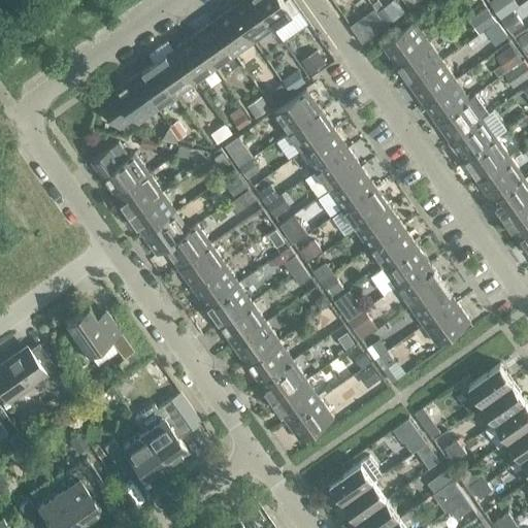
[(273,28),(254,0),(242,0),(231,8),(255,41),(273,28)]
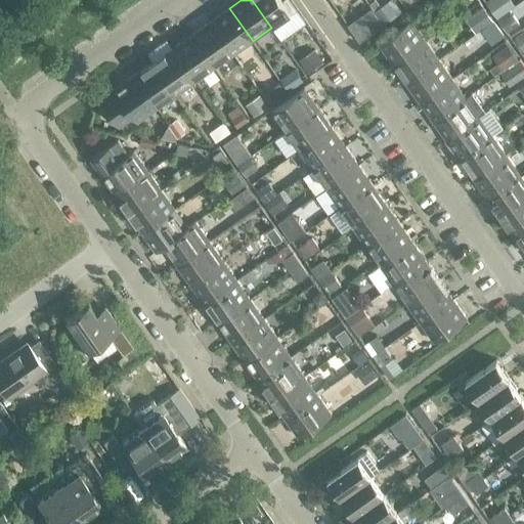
[(252,0),(271,28),(292,13),(296,9),(289,0),(252,0)]
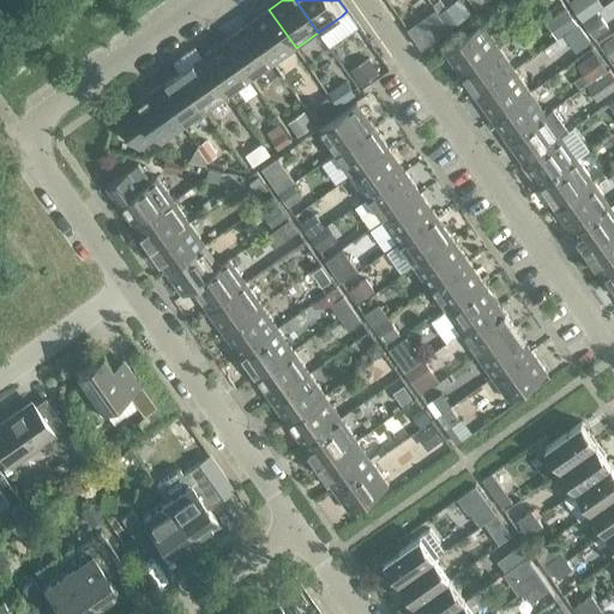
[(440,0),(434,5),(440,13),(446,8),(440,0)]
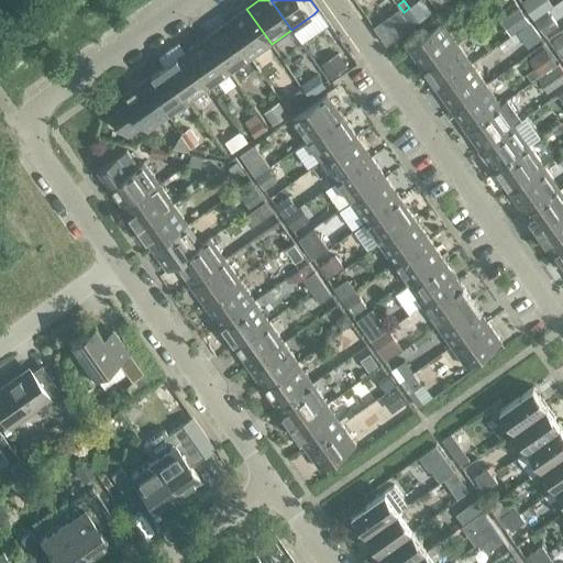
[(549,0),(528,0),(523,3),(534,19),(553,6),(549,0)]
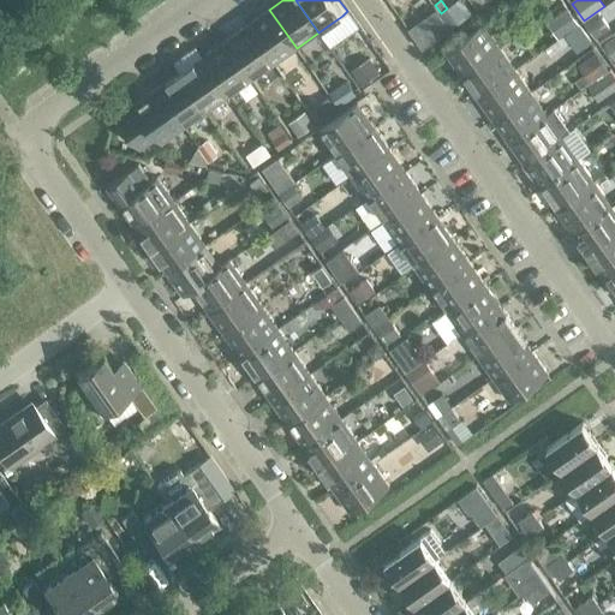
[(457,5),(441,16),(451,30),(466,19),(457,5)]
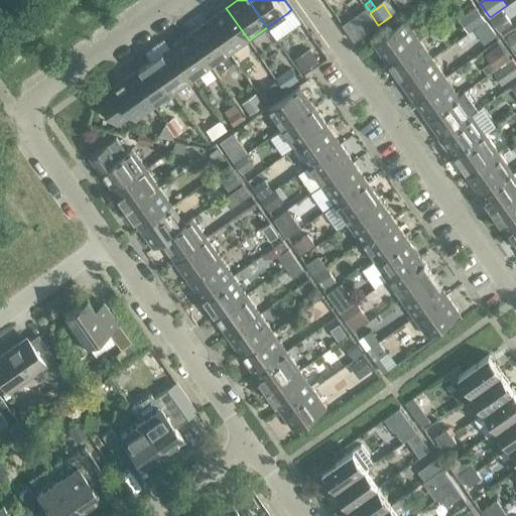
[(476,6),(459,18),(469,32),(486,20),(476,6)]
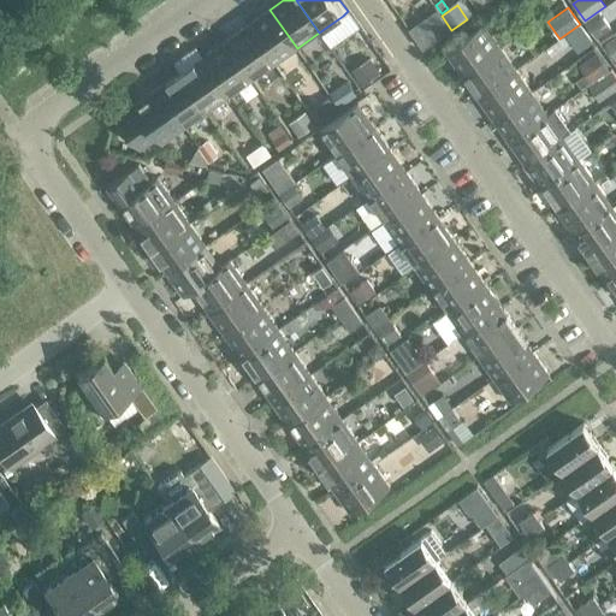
[(297,48),(270,10),(248,25),(274,64),(297,48)]
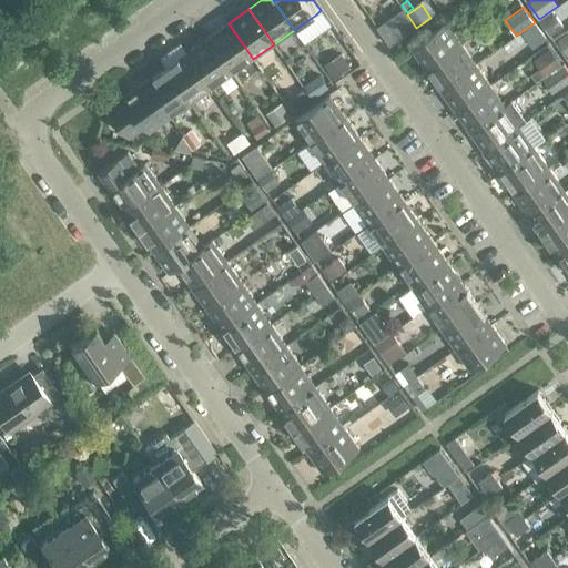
[(553,11),(539,21),(549,36),(563,26),(553,11)]
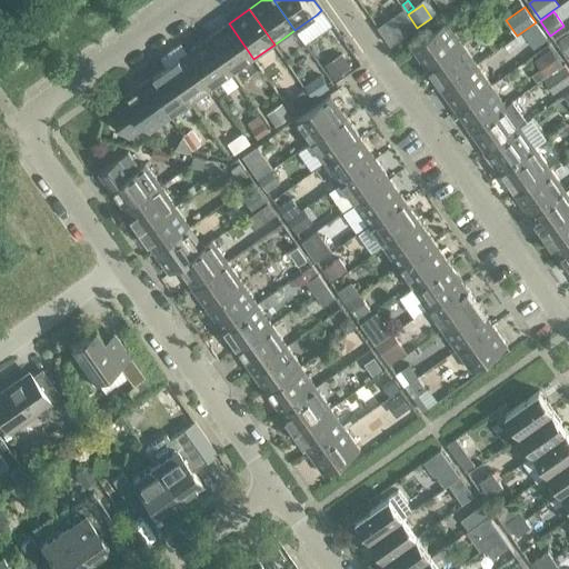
[(408,15),(392,26),(401,38),(417,28),(408,15)]
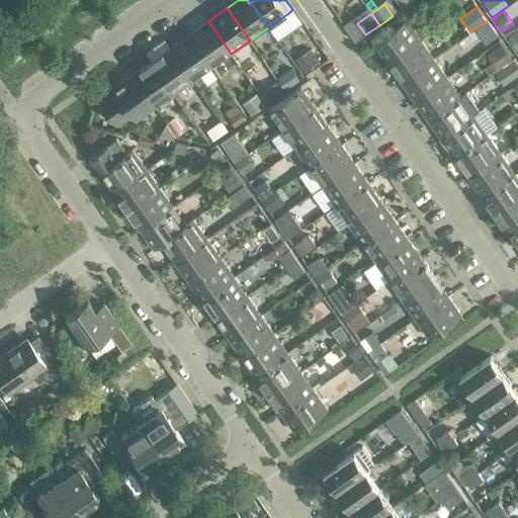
[(374,42),(389,62),(420,39),(407,20),(374,42)]
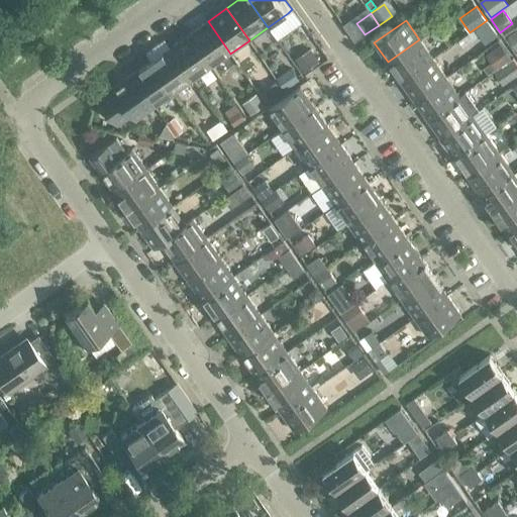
[(230,54),(208,21),(189,34),(211,67),(230,54)]
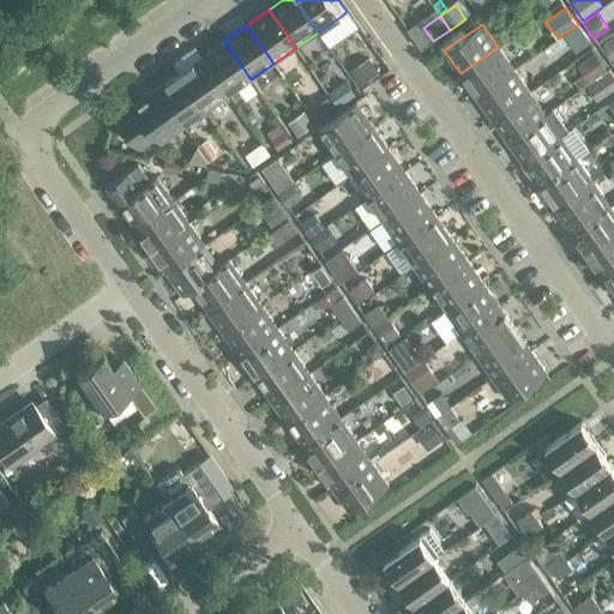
[(579,25),(564,36),(575,53),(590,41),(579,25)]
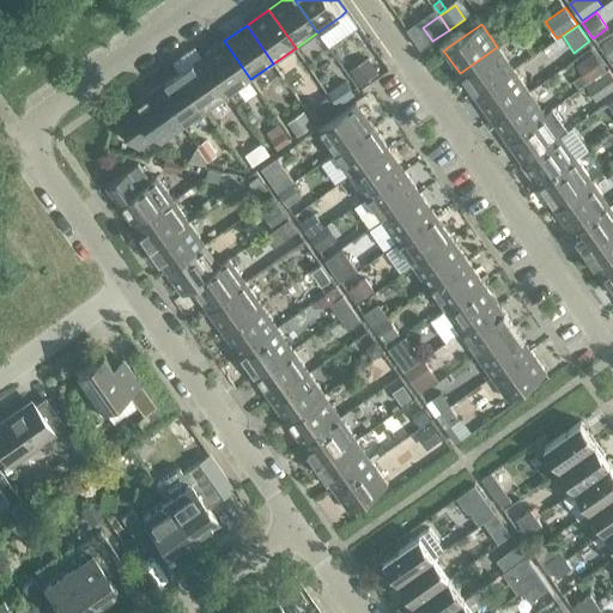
[(612,38),(601,47),(612,62),(612,38)]
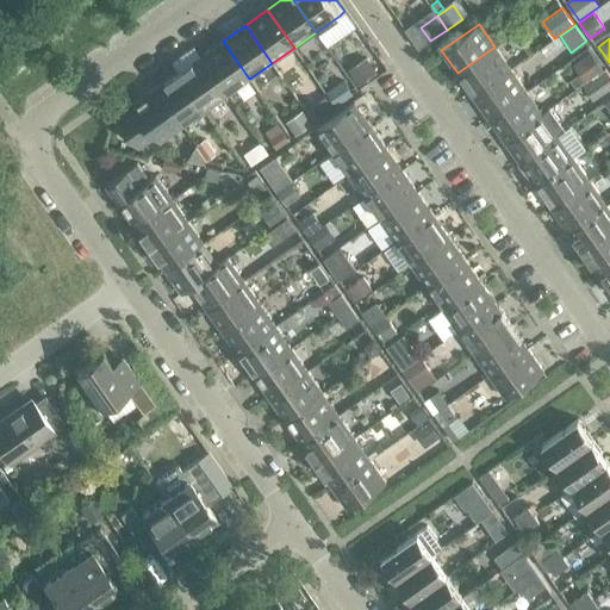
[(554,39),(541,49),(547,56),(559,47),(554,39)]
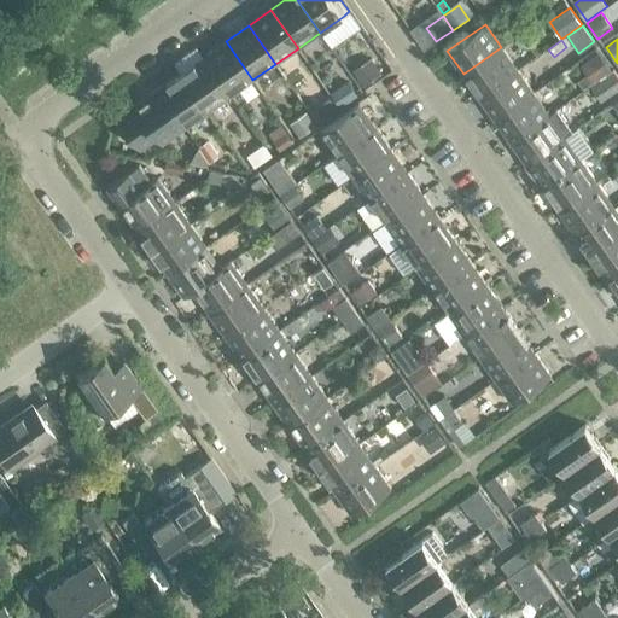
[(252,80),(226,41),(203,57),(231,95),(252,80)]
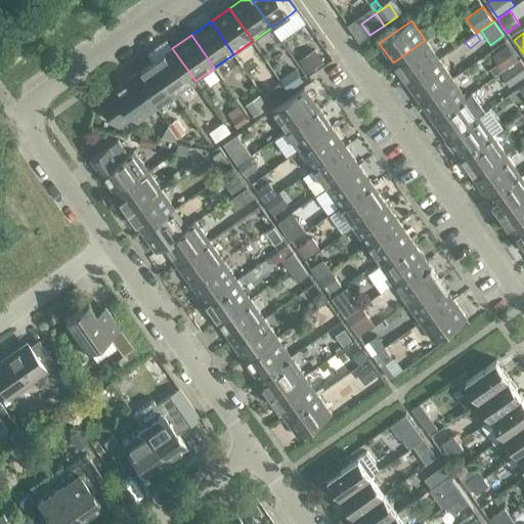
[(438,59),(425,40),(393,62),(406,82),(438,59)]
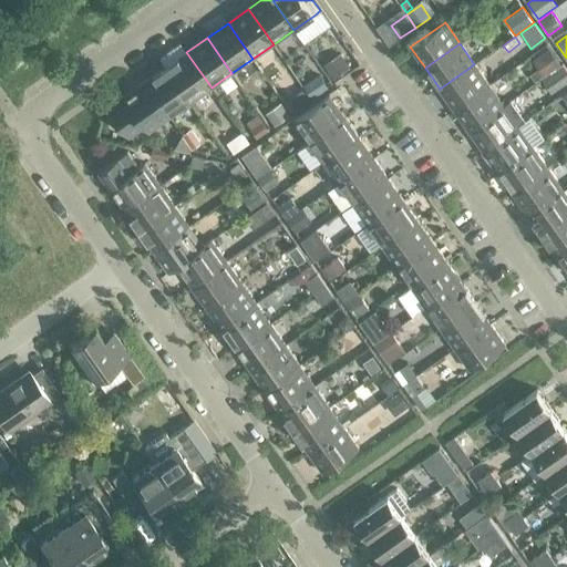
[(550,48),(536,58),(547,74),(562,64),(550,48)]
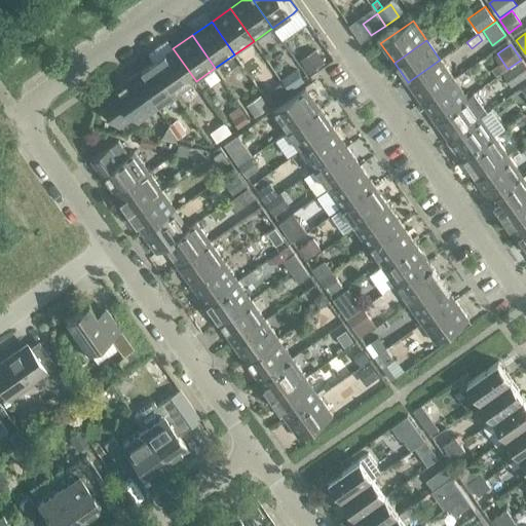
[(196,81),(173,48),(154,63),(177,95),(196,81)]
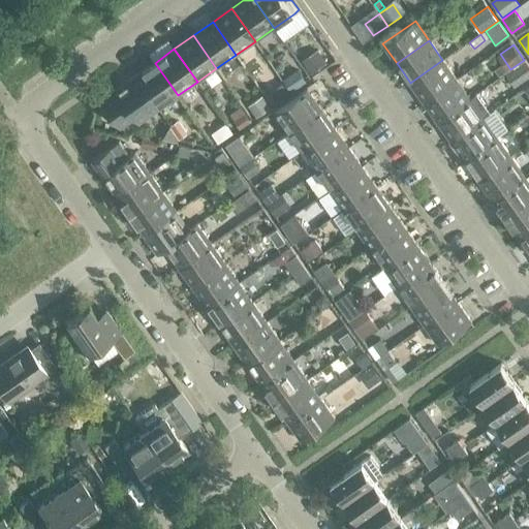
[(318,50),(303,62),(311,73),(327,62),(318,50)]
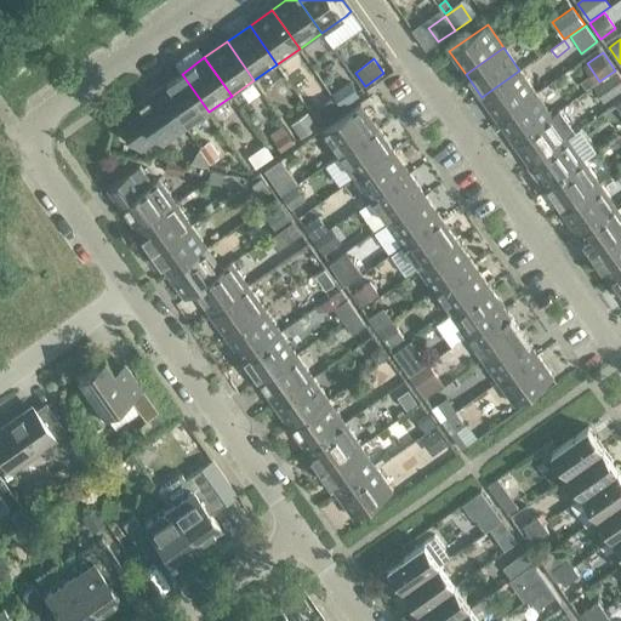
[(535,92),(519,70),(482,97),(497,120),(535,92)]
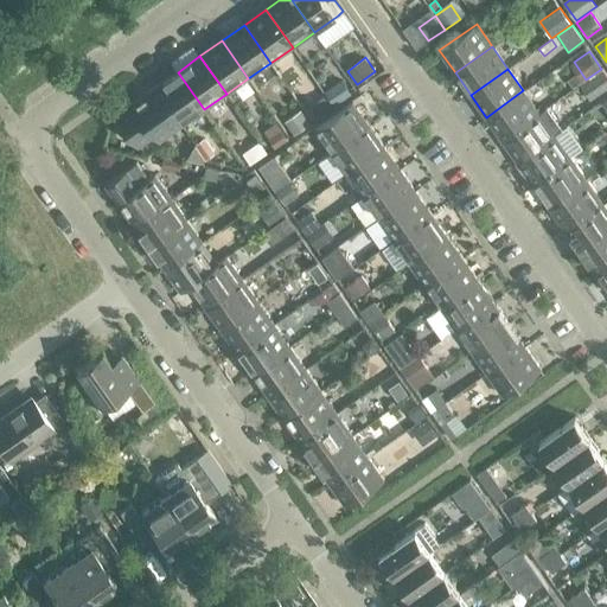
[(606,76),(601,69),(586,80),(596,95),(606,87),(606,76)]
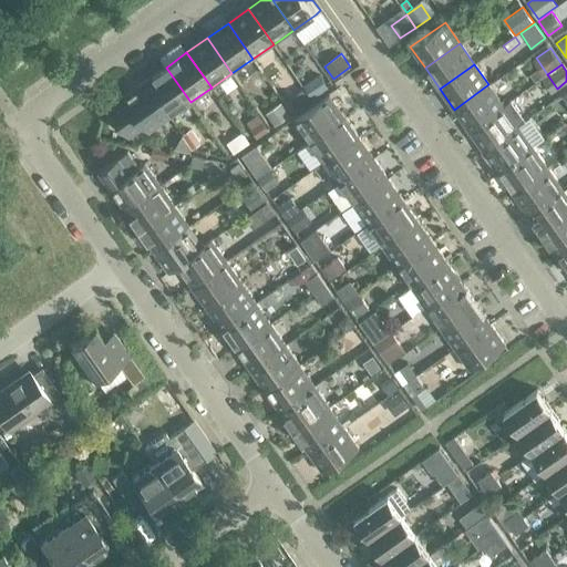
[(191,102),(166,68),(145,82),(169,116),(191,102)]
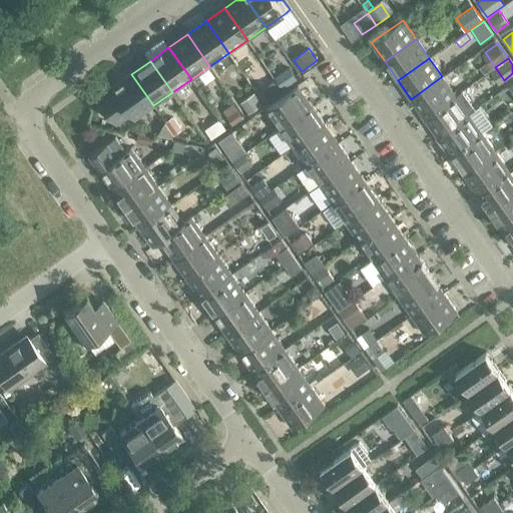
[(480,67),(485,73),(492,68),(488,62),(480,67)]
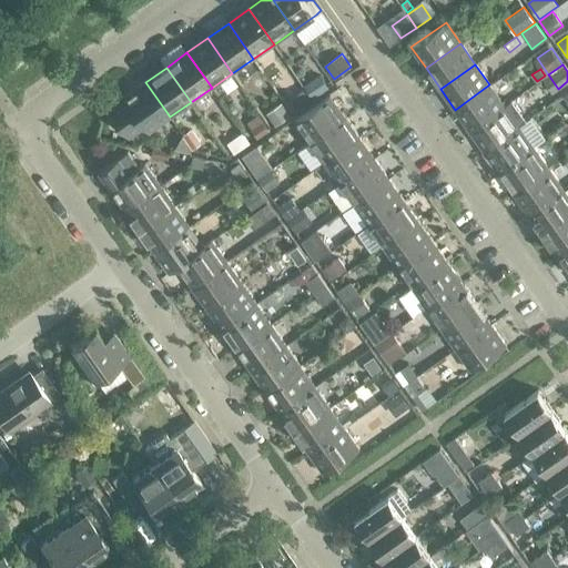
[(321,75),(305,87),(312,98),(327,87),(321,75)]
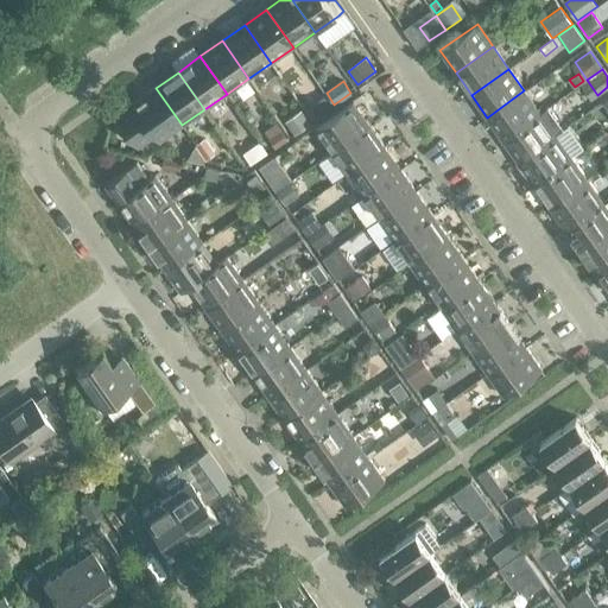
[(182,125),(156,88),(115,116),(138,146),(154,134),(159,141),(182,125)]
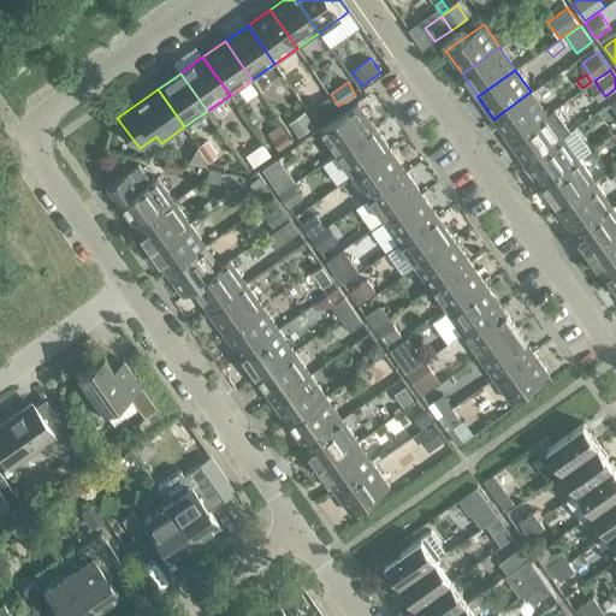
[(548,114),(531,92),(493,119),(509,141),(548,114)]
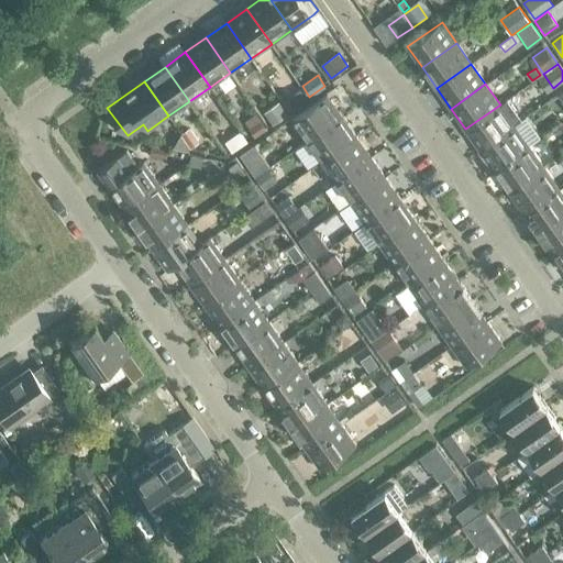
[(304,90),(293,99),(297,106),(308,97),(304,90)]
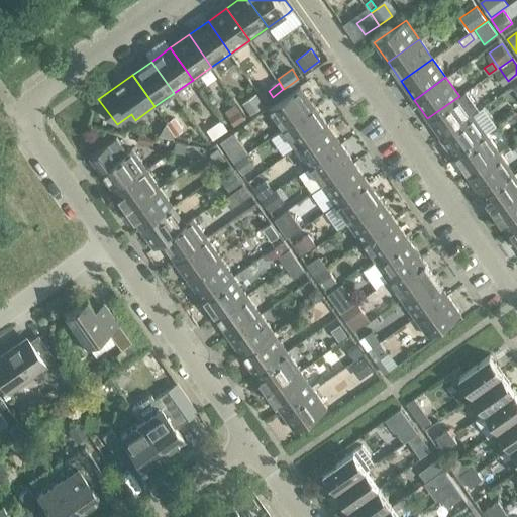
[(268,109),(282,129),(314,106),(300,87),(268,109)]
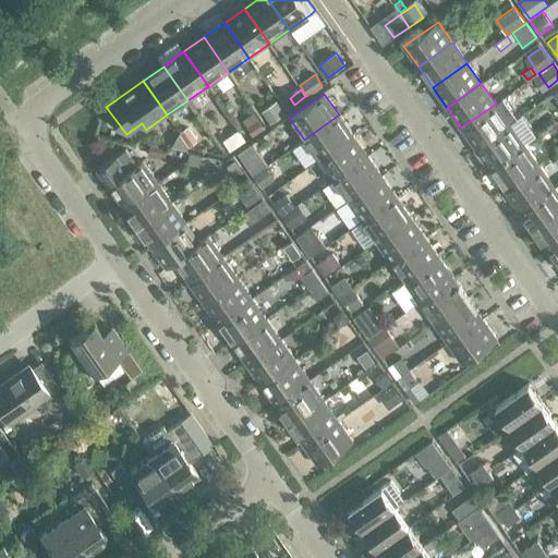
[(502,98),(496,104),(461,128),(475,148),(517,119),(502,98)]
